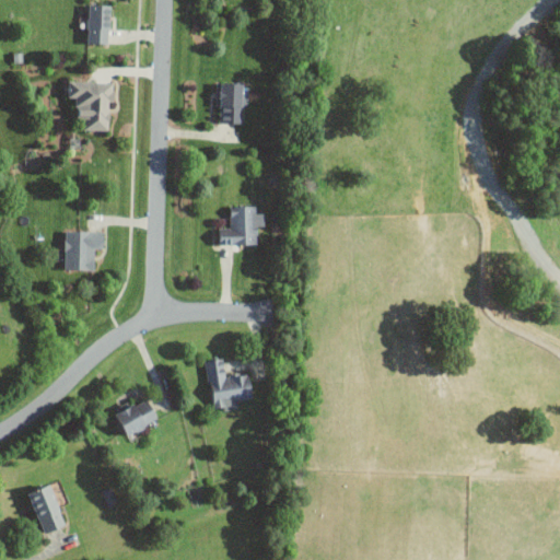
[(88,42),(109,43),(111,4),(89,3),(88,42)]
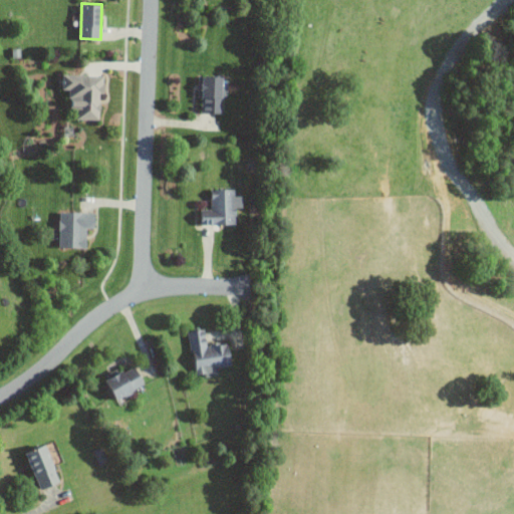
[(105,75),(62,73),(62,88),(70,88),(69,107),(76,108),(76,118),(99,119),(100,91),(104,92),(105,75)]
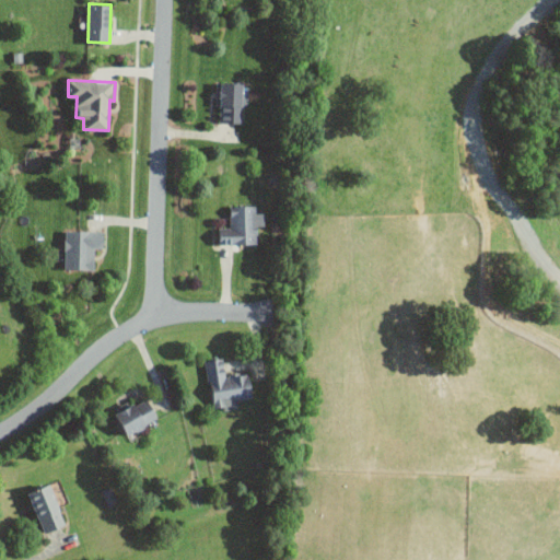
[(219,121),(243,123),(244,83),(220,82),(219,121)]
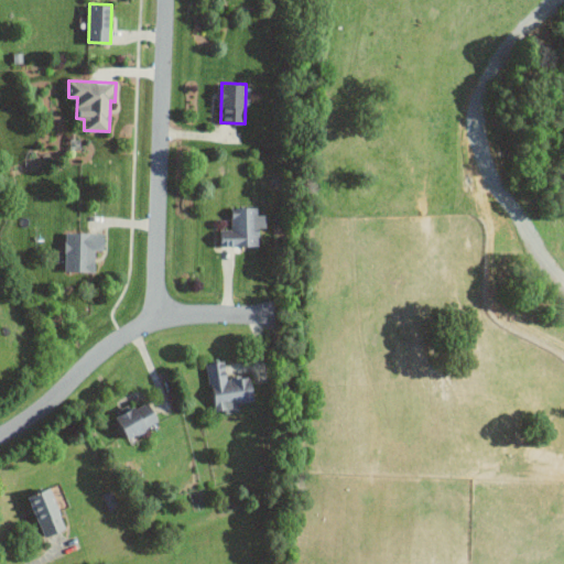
[(260,246),(259,228),(267,227),(267,214),(258,215),(258,207),(231,207),(231,229),(221,229),(221,246),(260,246)]
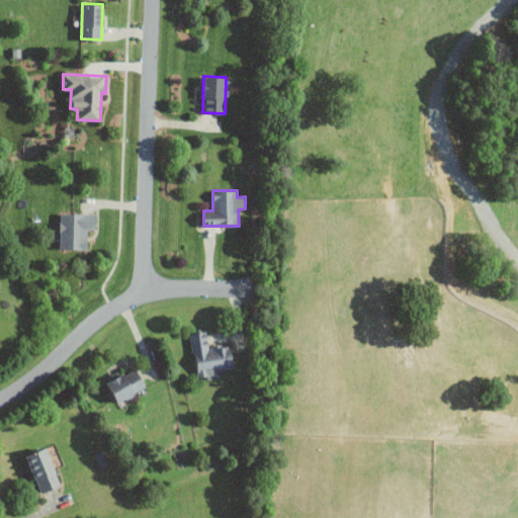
[(60,249),(87,250),(88,230),(96,230),(96,213),(61,212),(60,249)]
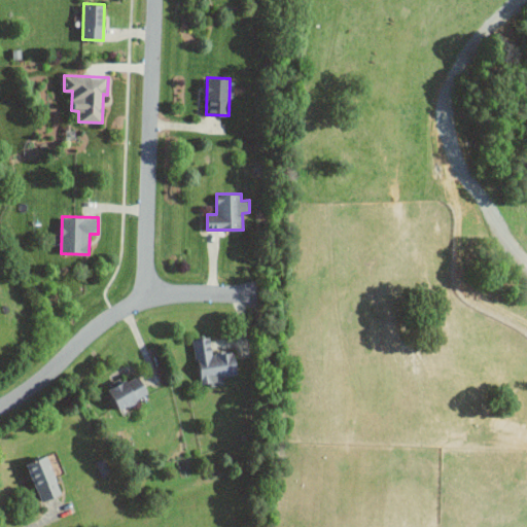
[(194,339),(199,386),(222,383),(221,376),(238,375),(235,351),(213,353),(211,338),(194,339)]
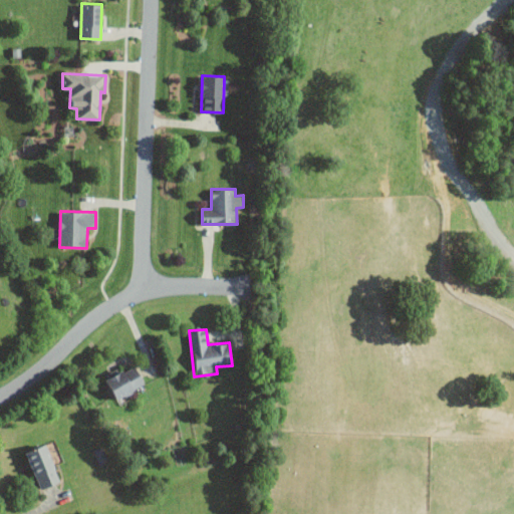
[(145,388),(138,365),(116,372),(115,370),(106,373),(114,398),(145,388)]
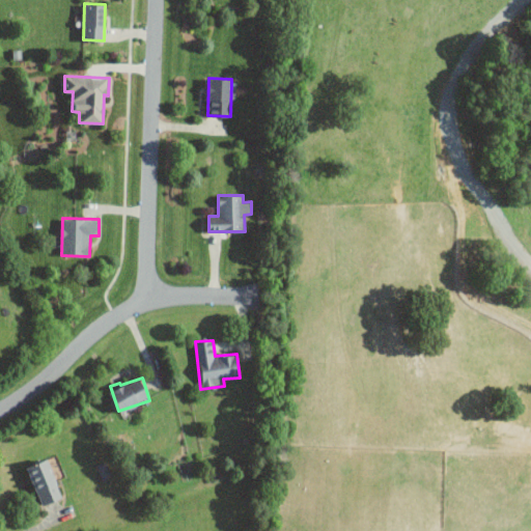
[(62,498),(48,458),(27,467),(42,506),(62,498)]
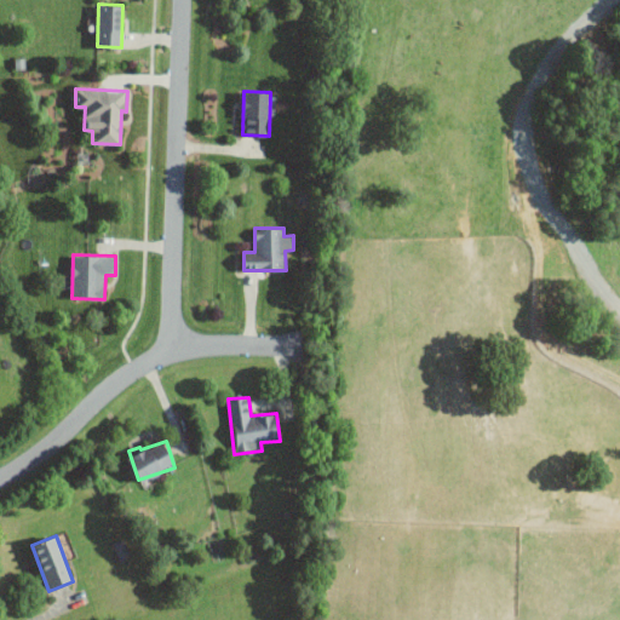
All buildings are outlined.
